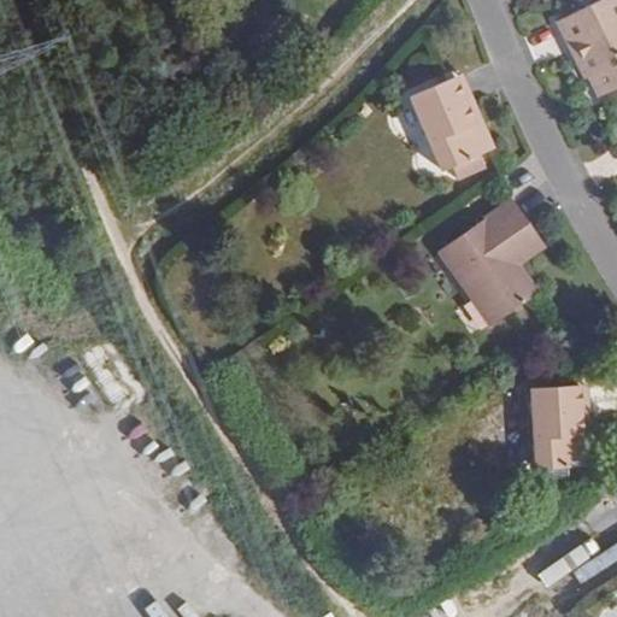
[(616,0),(597,0),(556,21),(569,47),(575,45),(579,53),(573,56),(583,77),(588,75),(598,95),(616,86),(616,0)]
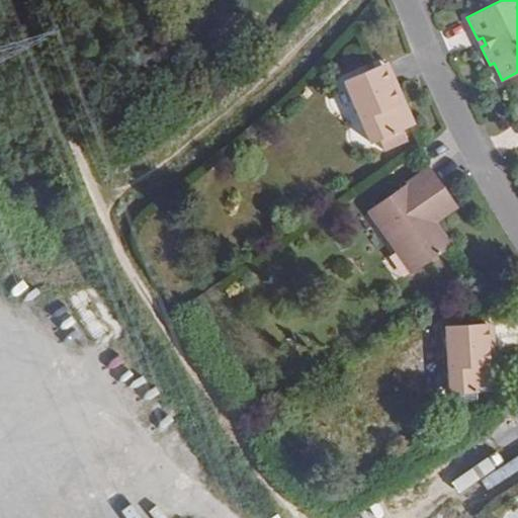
[(386,63),(380,65),(398,103),(404,100),(386,63)]
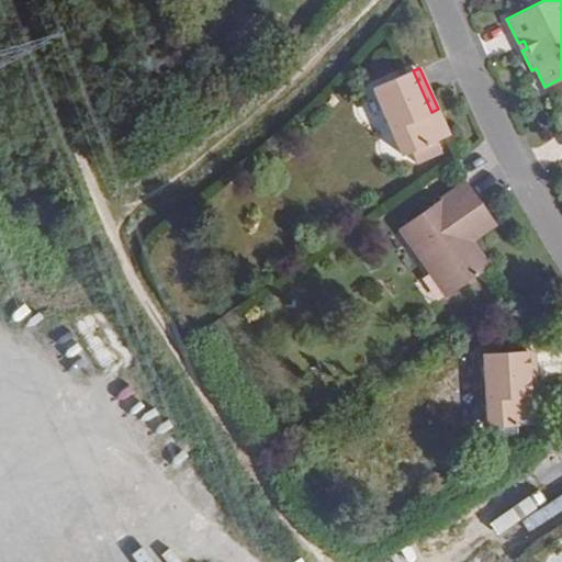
[(413,70),(406,74),(372,88),(403,156),(449,135),(438,109),(431,112),(413,70)]
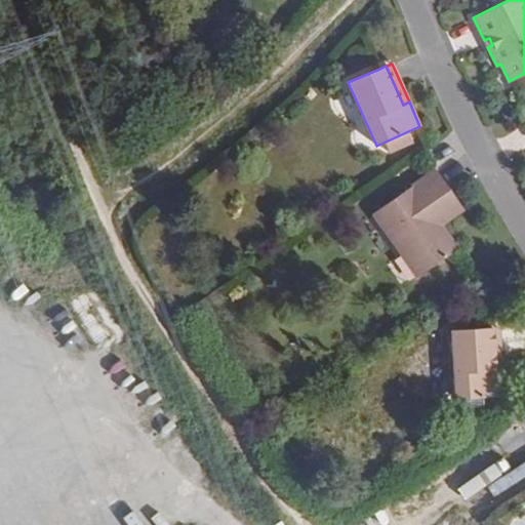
[(435,170),(423,178),(373,214),(417,277),(457,248),(441,226),(430,208),(451,194),(435,170)]
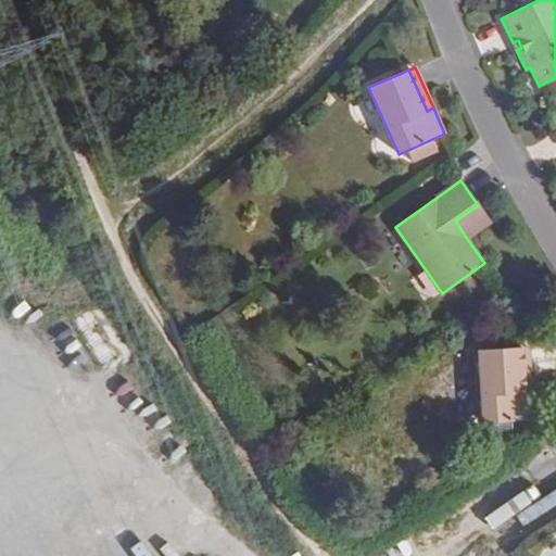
[(478,205),(455,220),(467,239),(490,223),(478,205)]
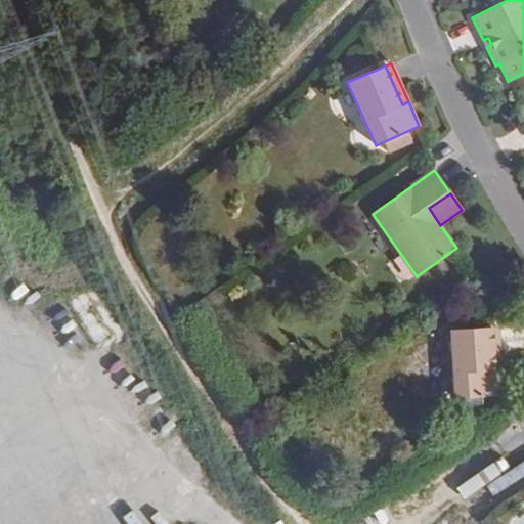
[(491,326),(485,326),(450,330),(455,398),(503,395),(500,368),(494,368),(491,326)]
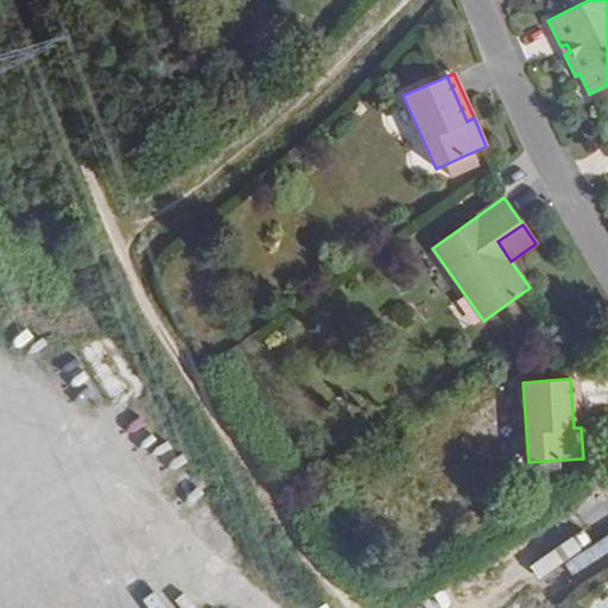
[(570,379),(574,428),(581,428),(578,379),(570,379)]
